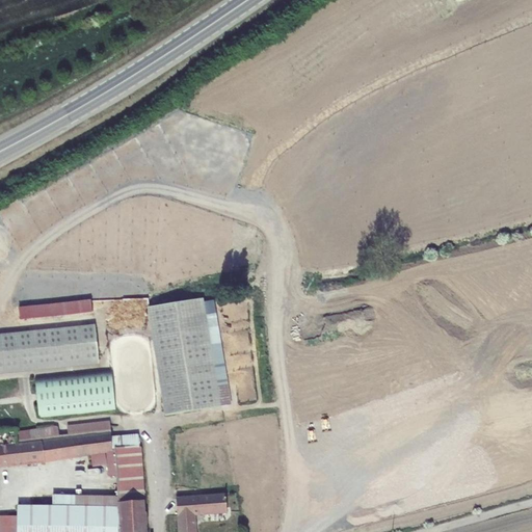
[(195,294),(143,303),(159,398),(211,390),(195,294)]
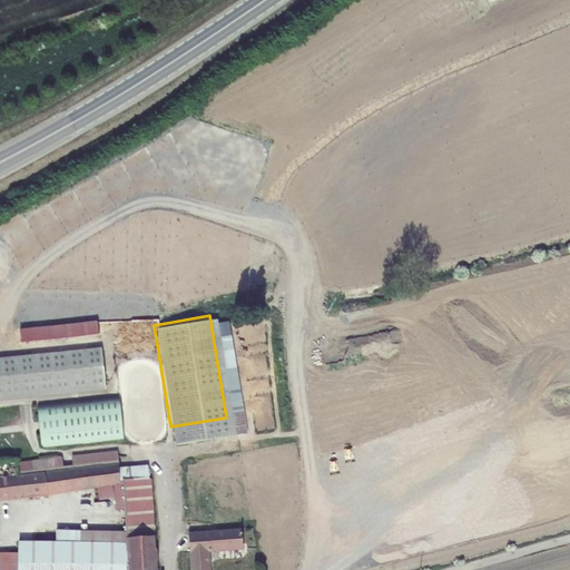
[(102,321),(25,326),(26,340),(104,335),(102,321)]
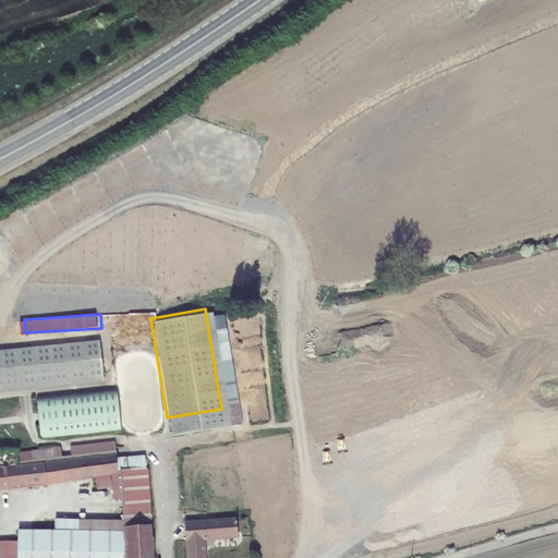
[(0,350),(0,390),(105,380),(100,339),(0,350)]
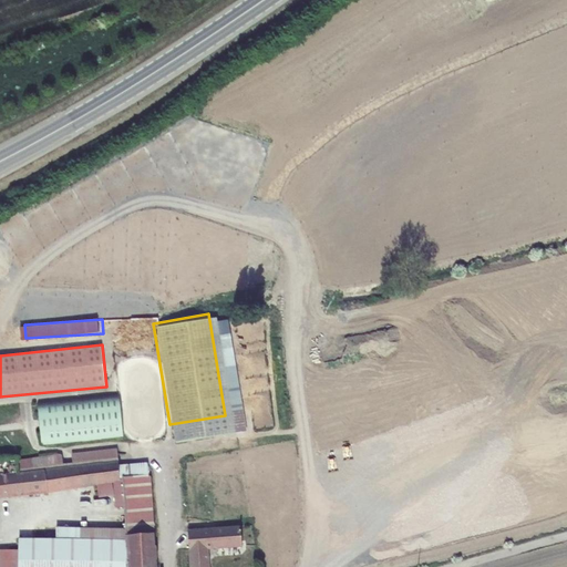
[(38,402),(41,444),(123,436),(120,394),(38,402)]
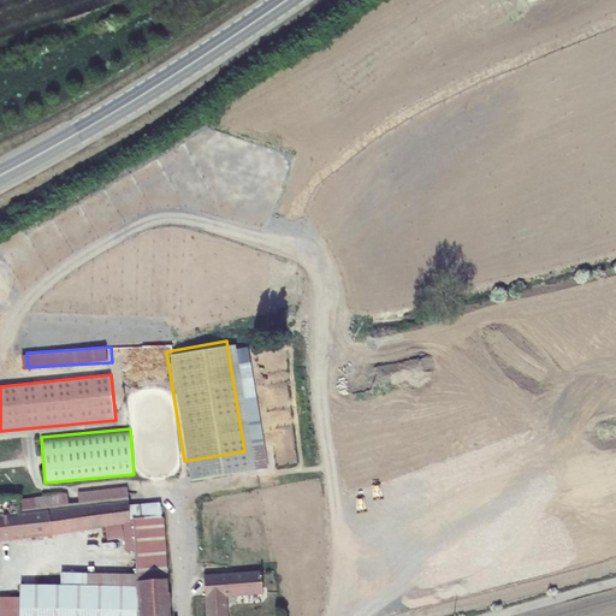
[(0,540),(53,537),(124,523),(126,552),(136,551),(138,573),(140,587),(63,586),(22,586),(22,598),(0,597),(0,615),(170,615),(166,580),(161,516),(134,519),(134,521),(130,521),(129,508),(126,487),(0,501),(0,540)]
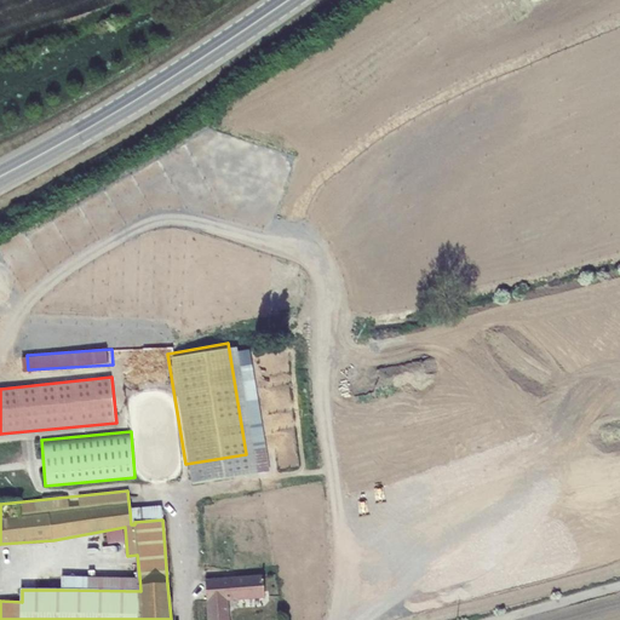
[(161,509),(130,511),(131,524),(135,524),(135,522),(162,520),(161,509)]
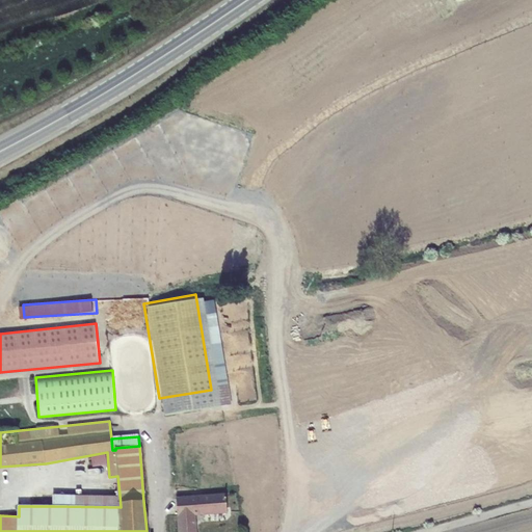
[(54,494),(54,506),(121,507),(120,495),(54,494)]
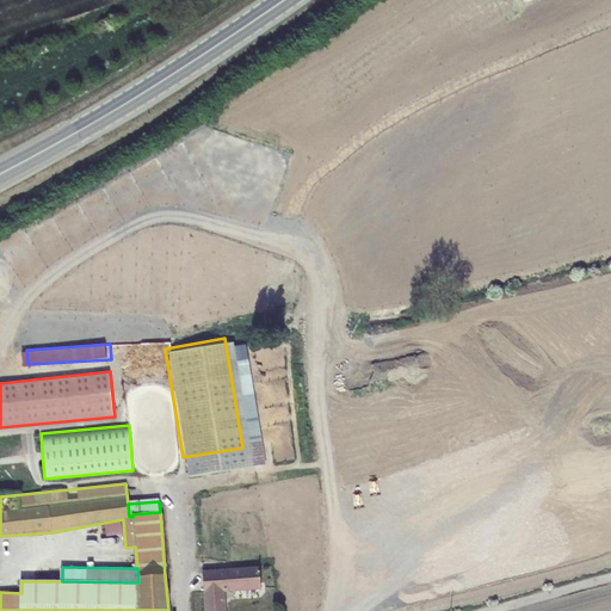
[(203,572),(204,610),(226,610),(224,592),(261,588),(259,567),(203,572)]
